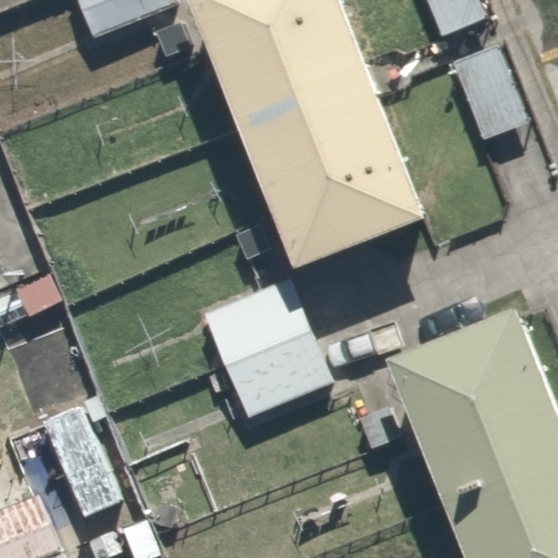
[(178,0),(81,0),(95,36),(180,3),(178,0)]
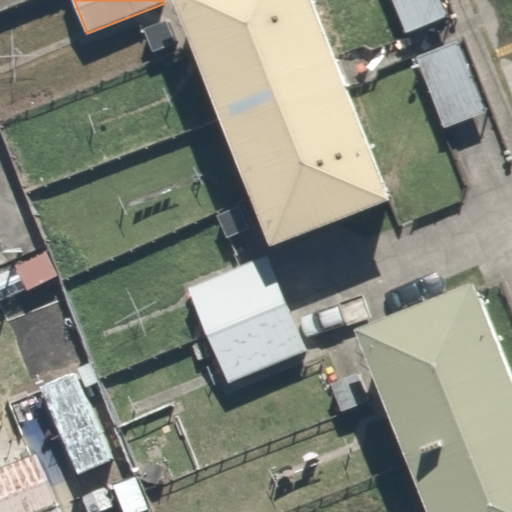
[(310,0),(172,0),(270,247),(392,199),(310,0)]
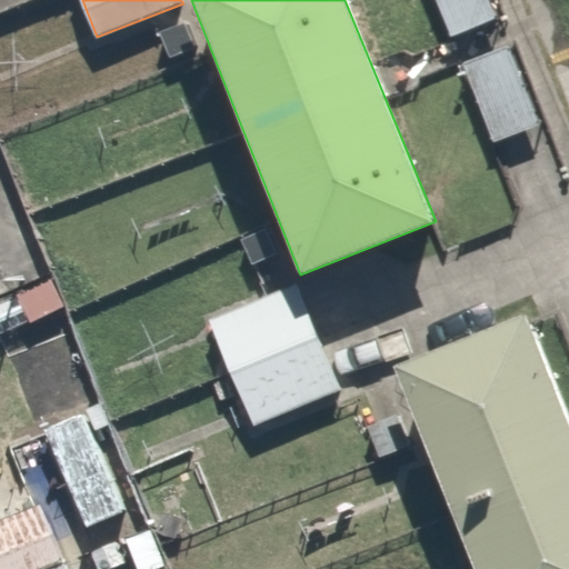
[(436,0),(450,36),(496,18),(488,0),(436,0)]
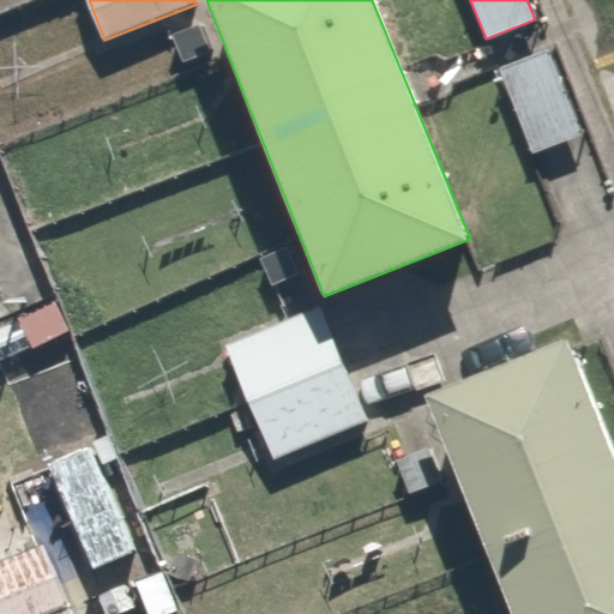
[(551,50),(499,71),(533,155),(584,133),(551,50)]
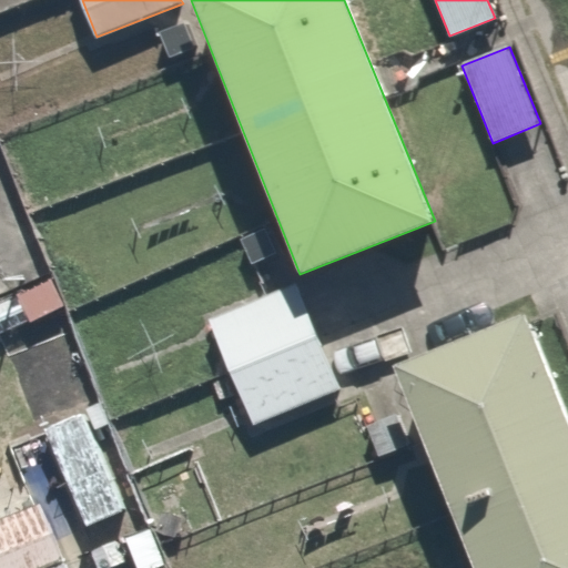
[(105,379),(58,267),(2,291),(49,403),(105,379)]
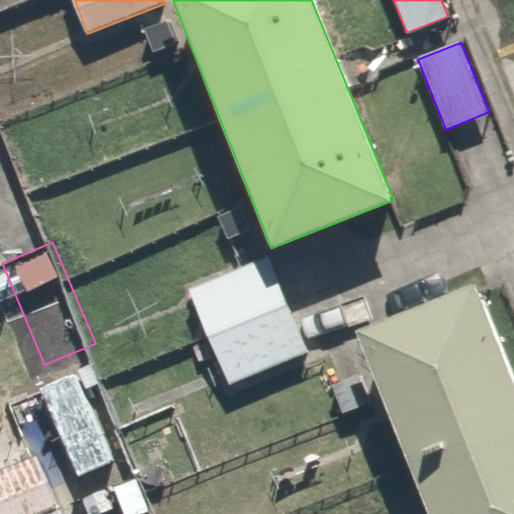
[(267,256),(187,291),(228,384),(308,350),(267,256)]
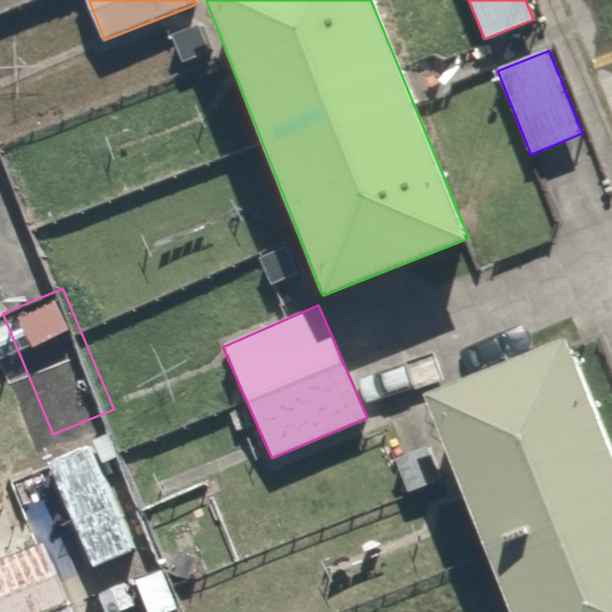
[(508,611),(611,611),(611,456),(565,341),(424,397),(508,611)]
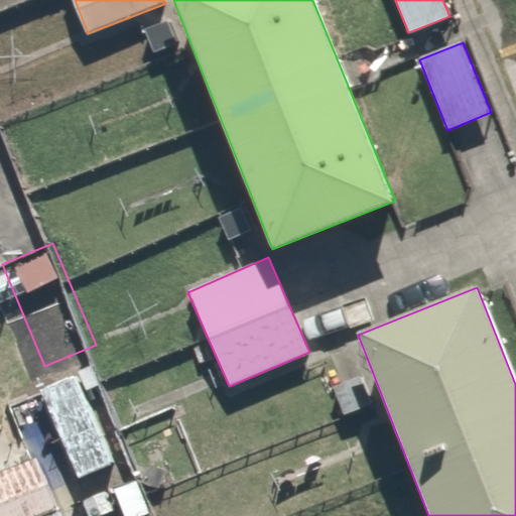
[(93,366),(50,384),(89,478),(132,461),(93,366)]
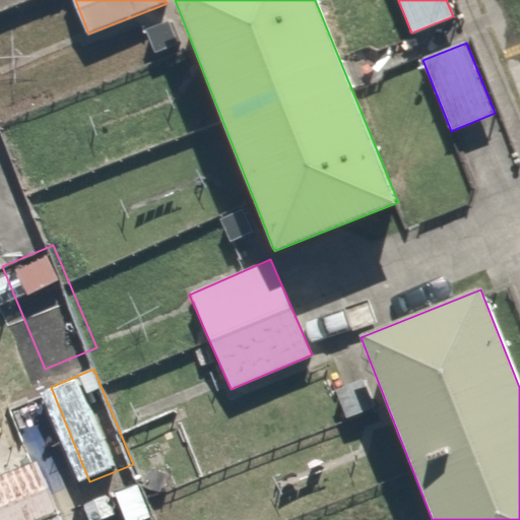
[(59,519),(45,472),(0,485),(0,519),(59,519)]
